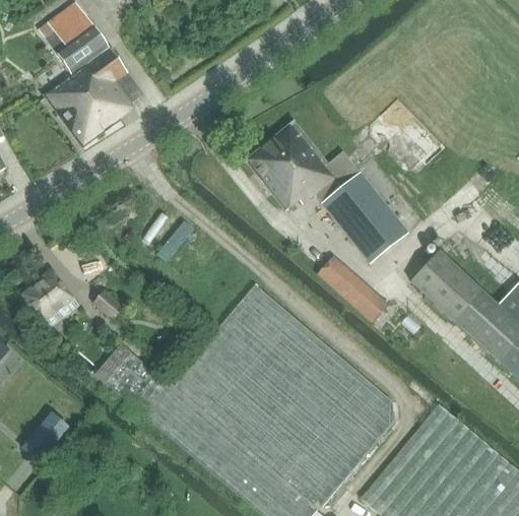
[(132,103),(144,93),(77,1),(40,28),(72,73),(45,93),(83,146),(123,117),(121,115),(134,106),(132,103)]
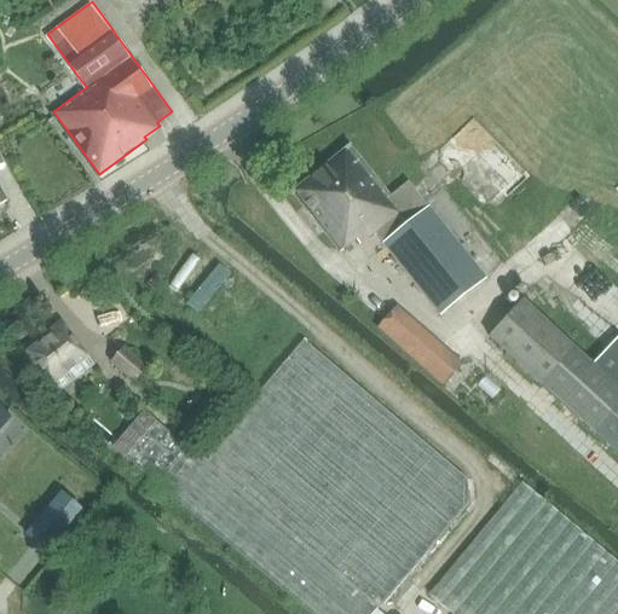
[(440,311),(485,274),(409,179),(392,193),(351,143),(293,189),(341,249),(357,237),(361,242),(375,230),(440,311)]
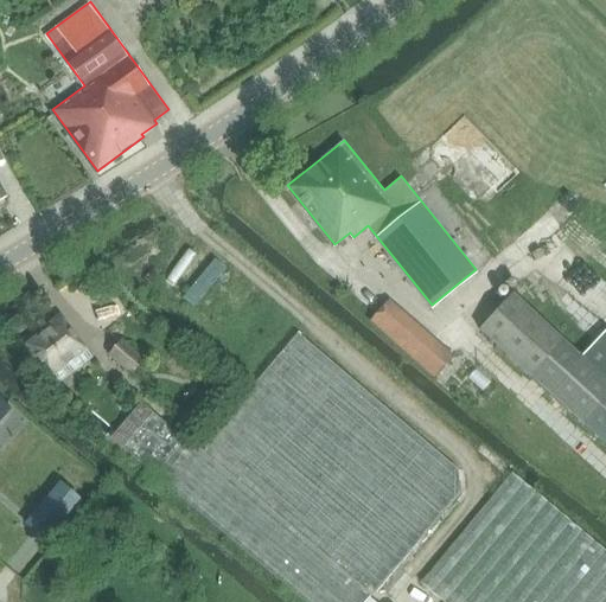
[(199,289),(230,254),(219,244),(189,281),(199,289)]
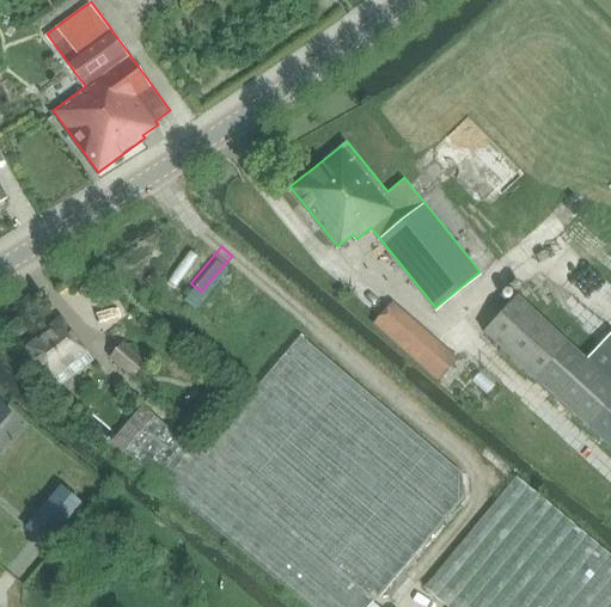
[(518,293),(484,329),(610,445),(610,332),(588,357),(518,293)]
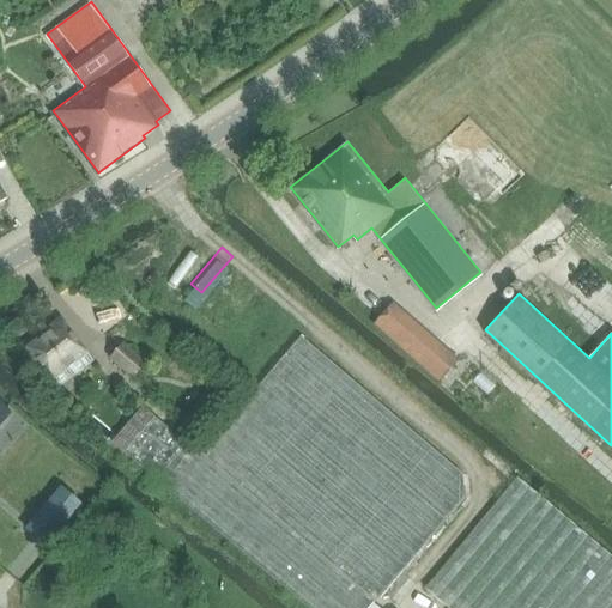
[(391,332),(405,317),(382,295),(368,309),(391,332)]
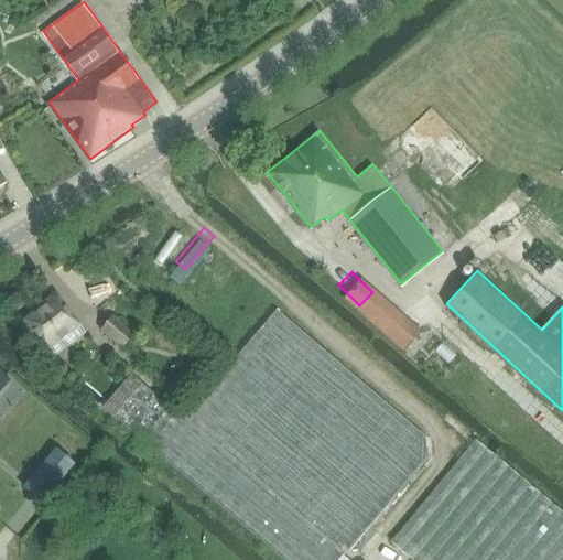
[(379,291),(361,311),(405,350),(422,330),(379,291)]
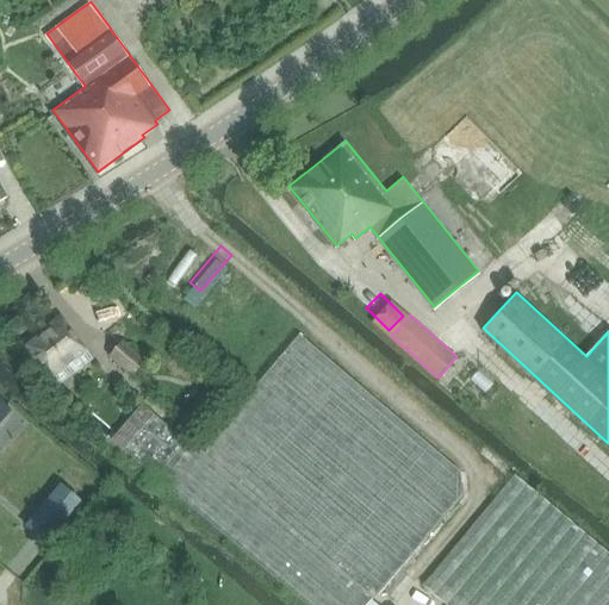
[(62,317),(28,344),(58,384),(93,356),(62,317)]
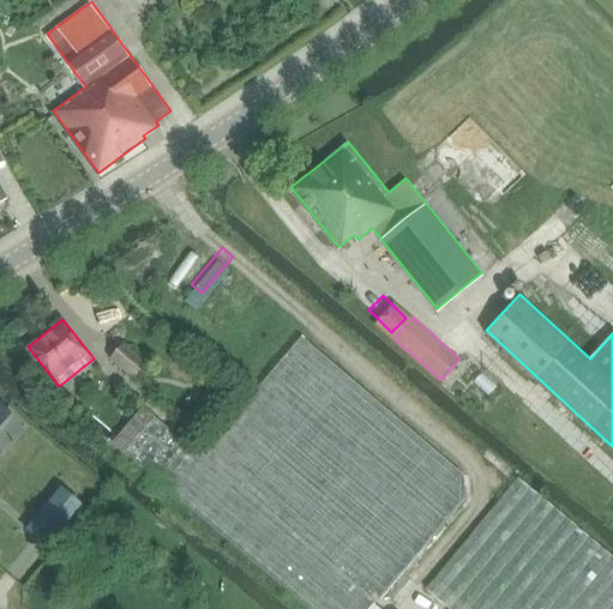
[(300,336),(200,453),(143,404),(113,439),(312,608),(365,608),(464,494),(461,472),(300,336)]
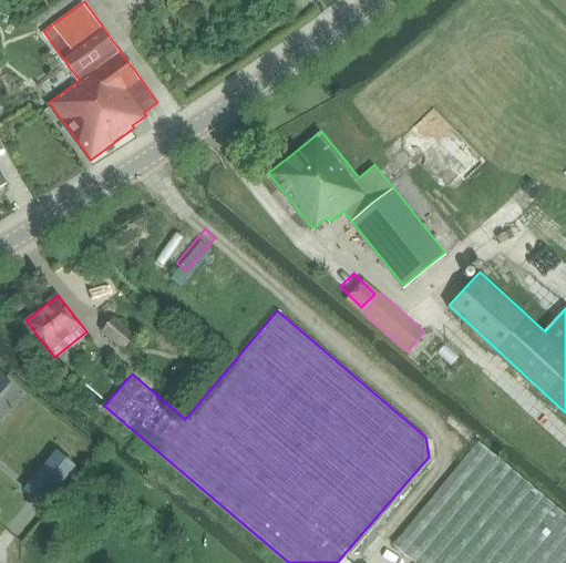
[(124,347),(134,335),(113,317),(103,329),(124,347)]
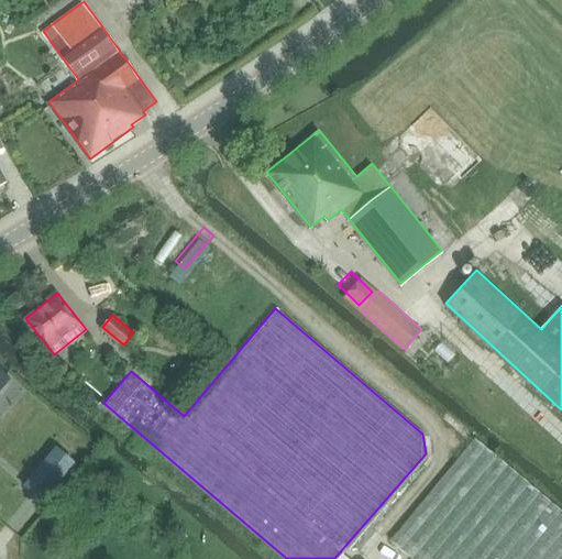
[(0,388),(10,377),(0,368),(0,388)]
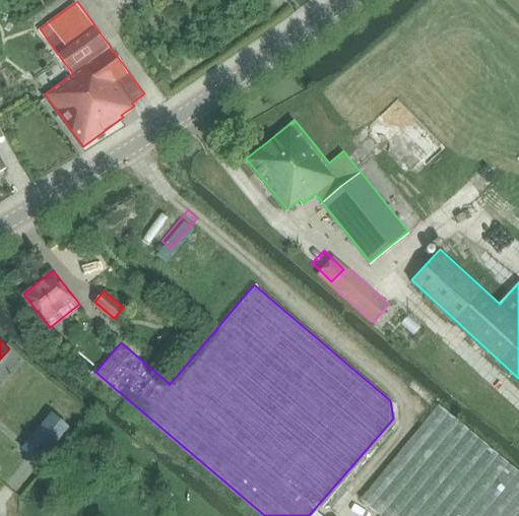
[(518,468),(439,402),(361,496),(384,515),(518,515),(518,468)]
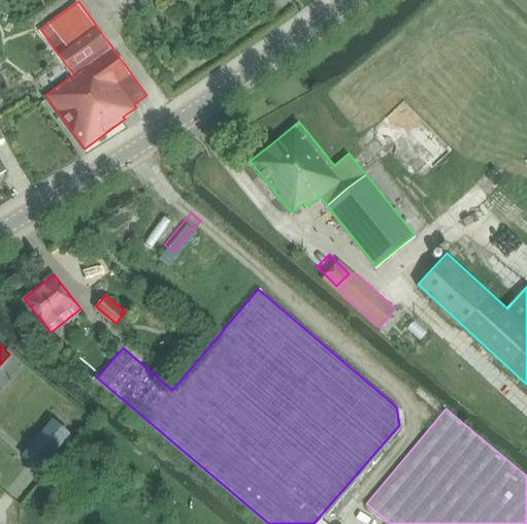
[(37,451),(55,435),(44,424),(27,439),(37,451)]
